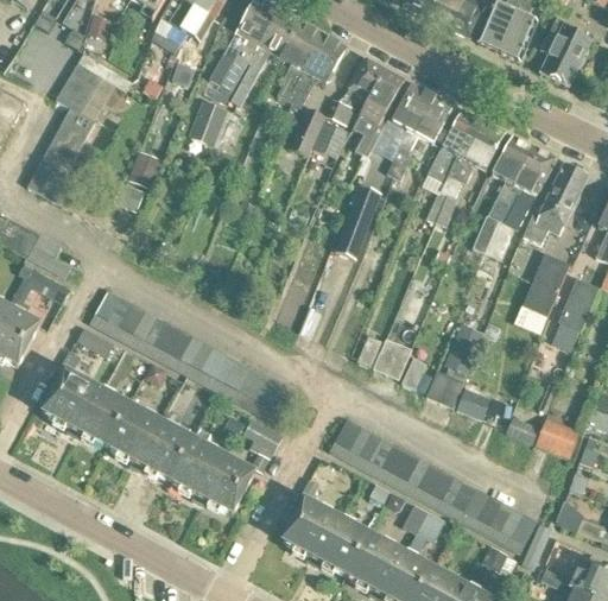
[(10,0),(26,10),(32,0),(10,0)]
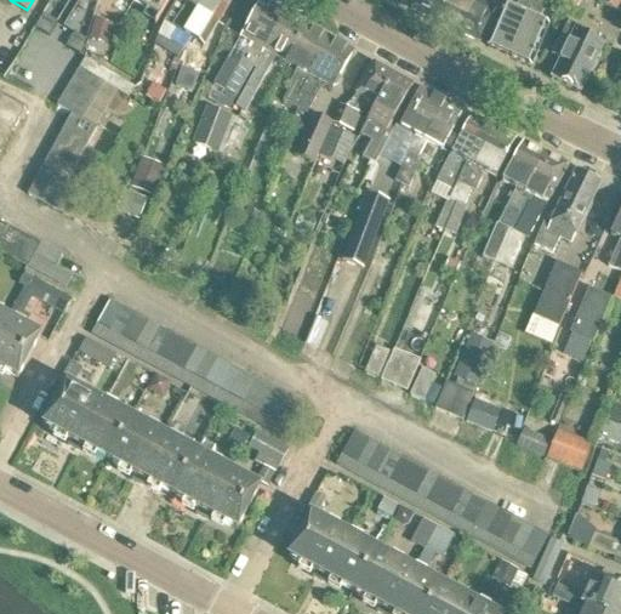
[(159,15),(167,0),(135,0),(159,15)]
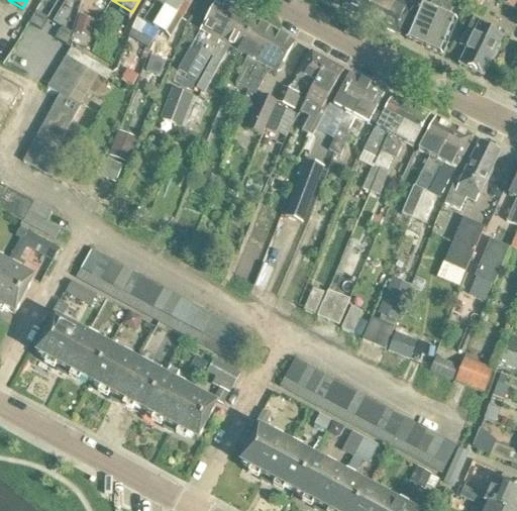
[(144,0),(135,15),(147,21),(152,25),(168,0),(144,0)]
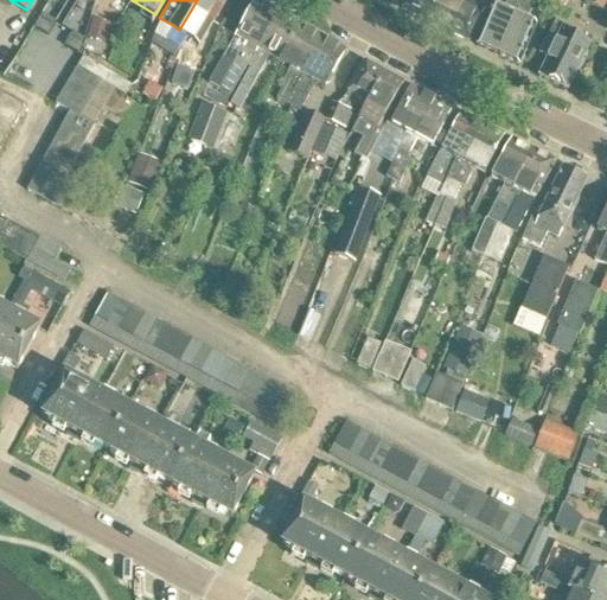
[(197,0),(179,30),(186,33),(199,42),(212,19),(223,0),(197,0)]
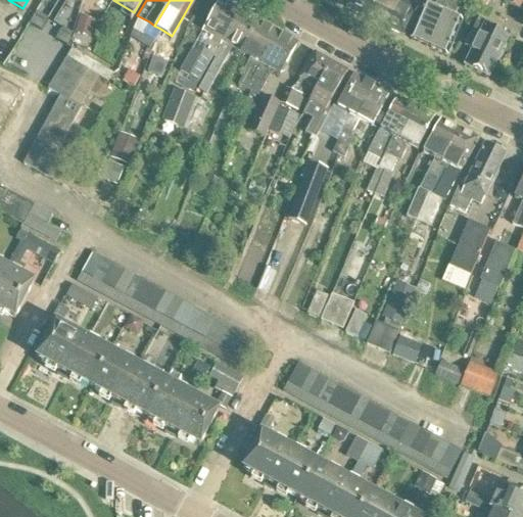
[(190,50),(180,68),(191,75),(197,79),(198,79),(211,55),(214,55),(239,9),(222,0),(219,0),(202,30),(211,35),(203,49),(201,48),(190,50)]
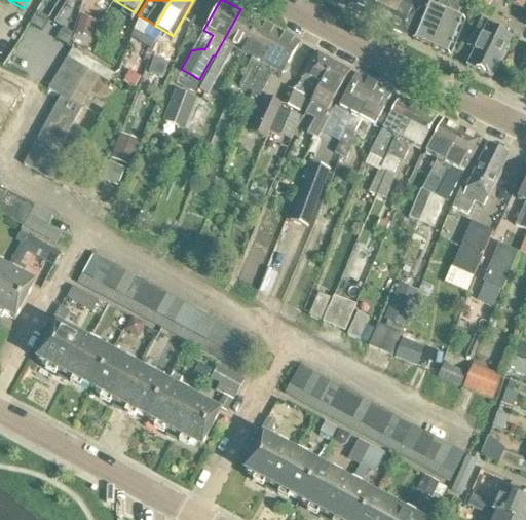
[(349,0),(347,4),(369,14),(375,0),(349,0)]
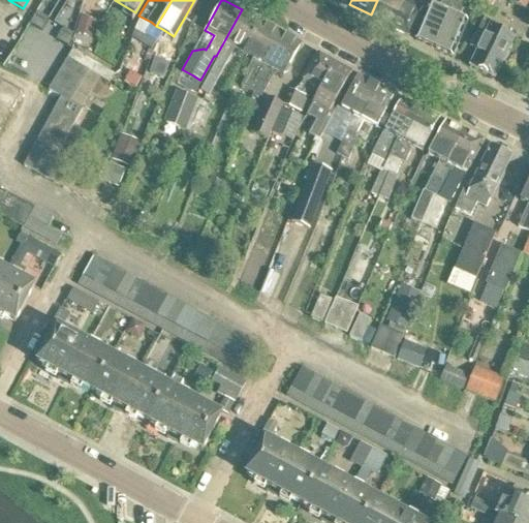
[(377,0),(371,14),(392,25),(404,0),(377,0)]
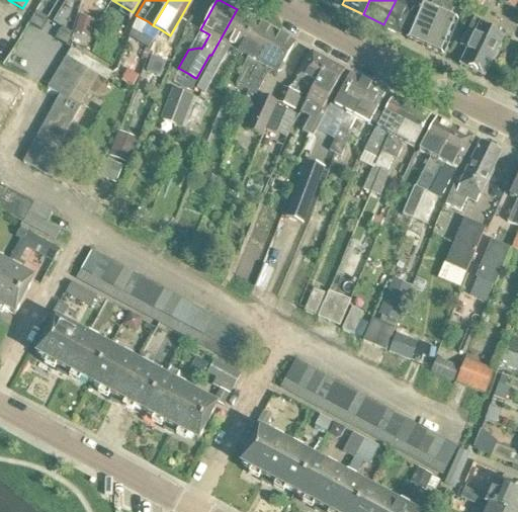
[(396,0),(383,24),(400,32),(413,5),(403,0),(396,0)]
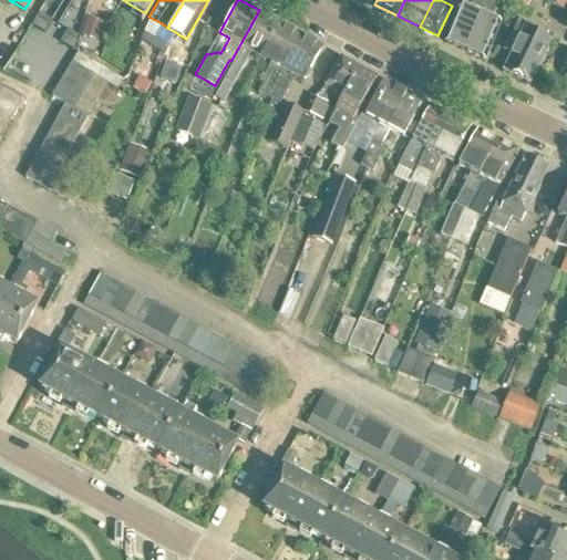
[(445,39),(464,48),(484,0),(472,0),(470,7),(461,2),(445,39)]
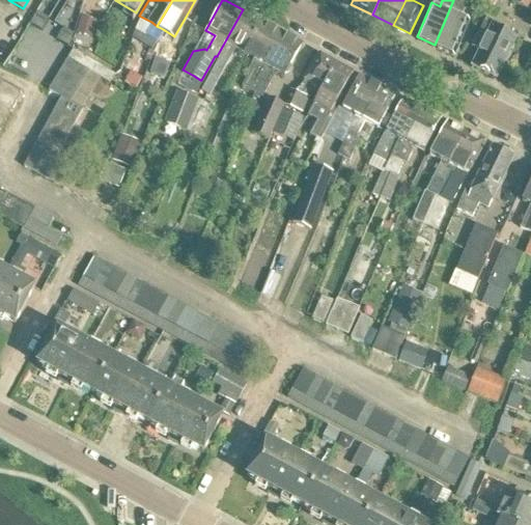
[(453,0),(435,45),(453,53),(469,18),(460,15),(467,0),(453,0)]
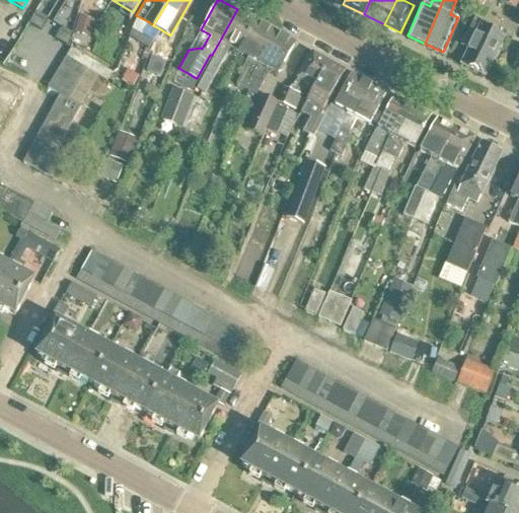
[(501,0),(517,8),(518,4),(518,0),(501,0)]
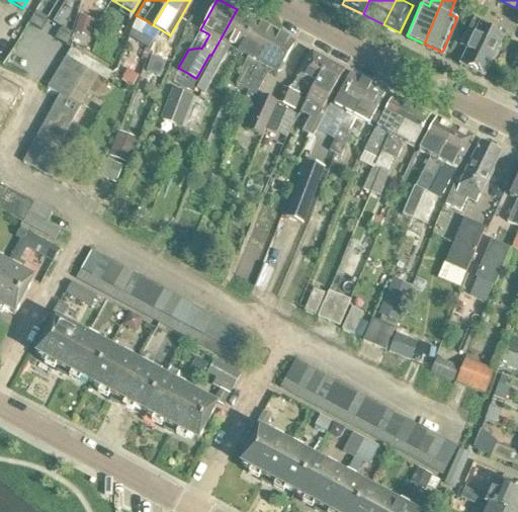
[(47,16),(35,9),(32,14),(44,21),(47,16)]
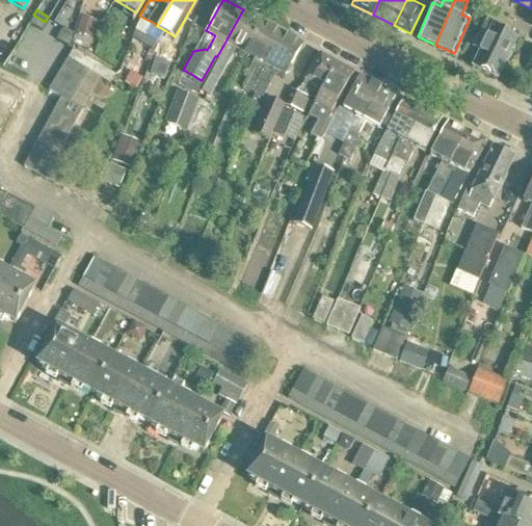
[(218,57),(210,73),(218,78),(235,47),(244,52),(262,21),(243,9),(217,56),(218,57)]
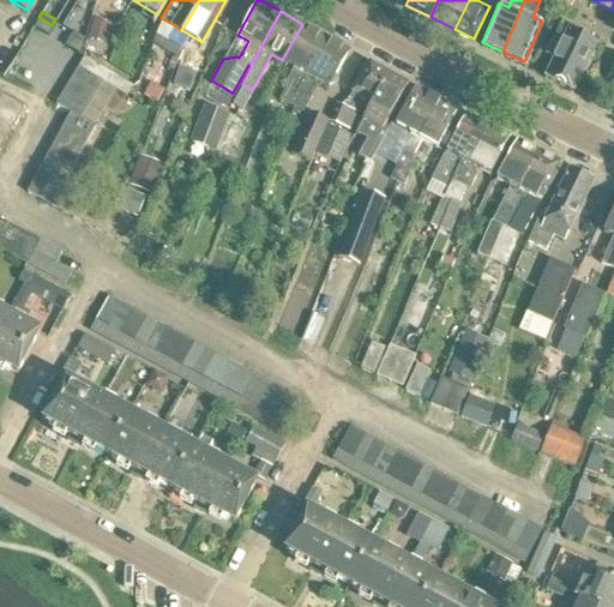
[(92,16),(89,31),(108,36),(112,22),(92,16)]
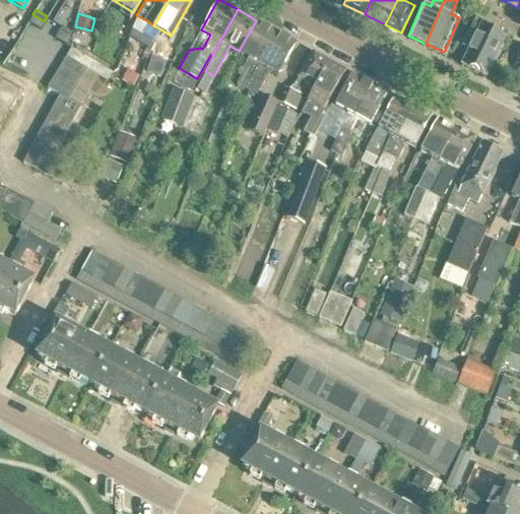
[(44,21),(33,14),(29,20),(41,27),(44,21)]
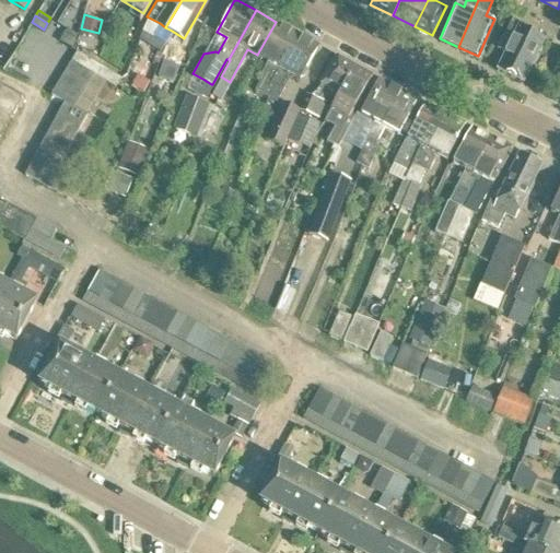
[(498,46),(505,50),(497,68),(523,80),(532,62),(534,63),(539,53),(536,51),(544,35),(510,20),(498,46)]
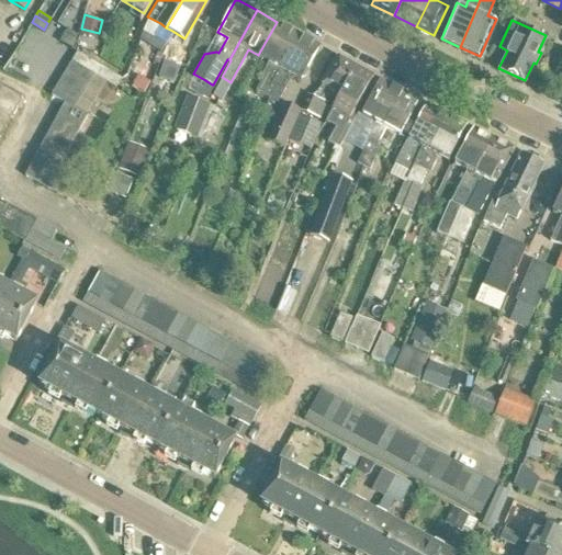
[(261,78),(256,88),(270,97),(276,86),(269,82),(298,33),(277,22),(258,55),(268,60),(259,77),(261,78)]
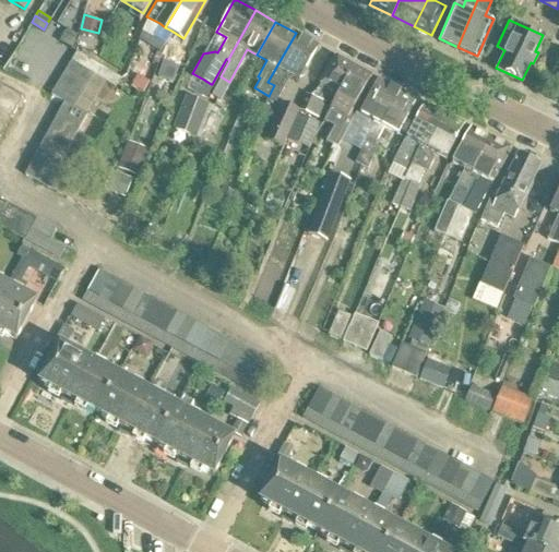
[(159,23),(153,33),(165,40),(171,31),(165,27),(159,23)]
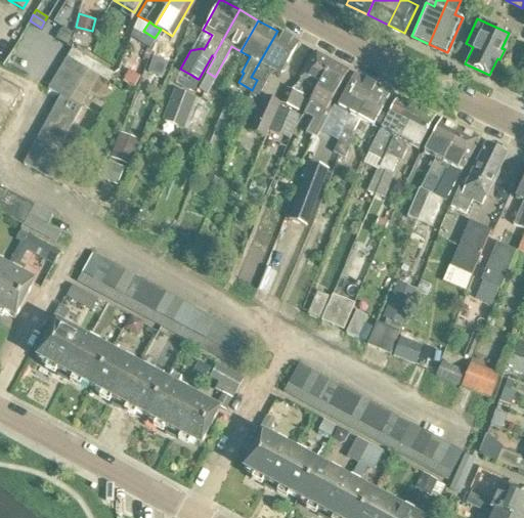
[(70,37),(72,31),(62,25),(58,31),(70,37)]
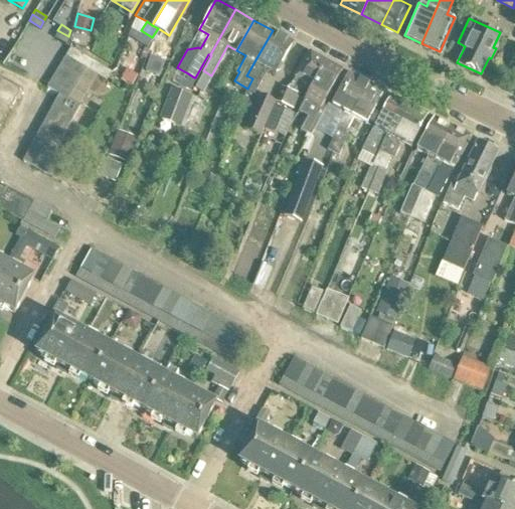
[(66,43),(68,36),(57,30),(54,36),(66,43)]
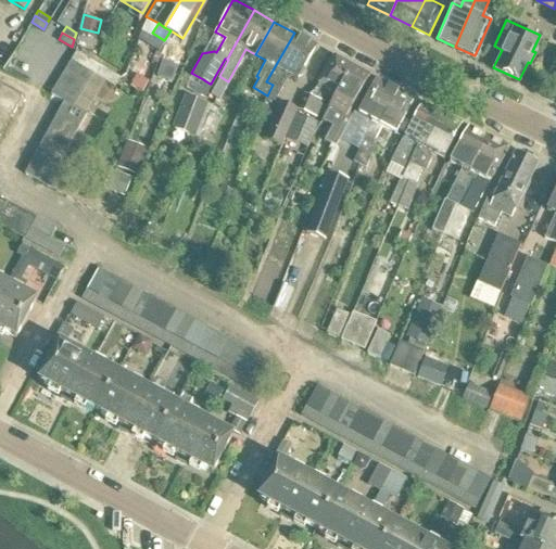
[(294,33),(266,81),(273,85),(267,96),(275,100),(289,74),(297,77),(299,74),(301,74),(304,68),(303,65),(315,45),(294,33)]
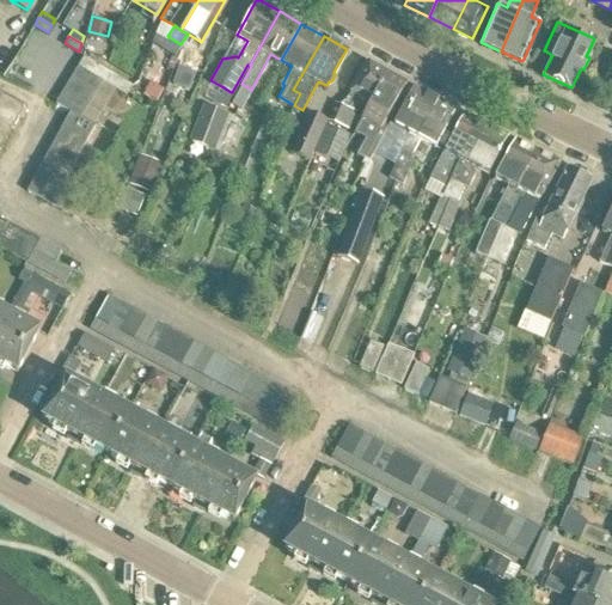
[(85,53),(78,63),(90,71),(97,60),(85,53)]
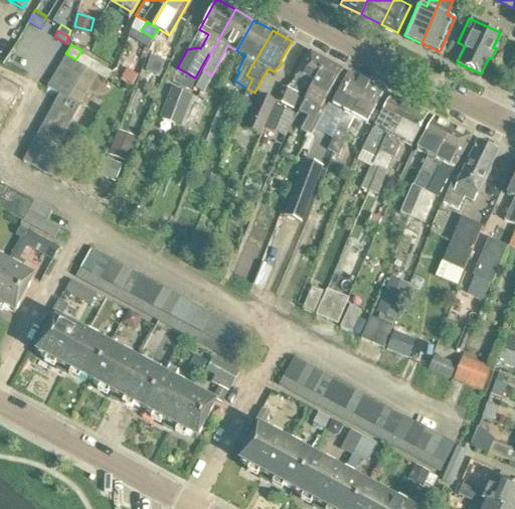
[(75,59),(87,66),(92,56),(81,50),(75,59)]
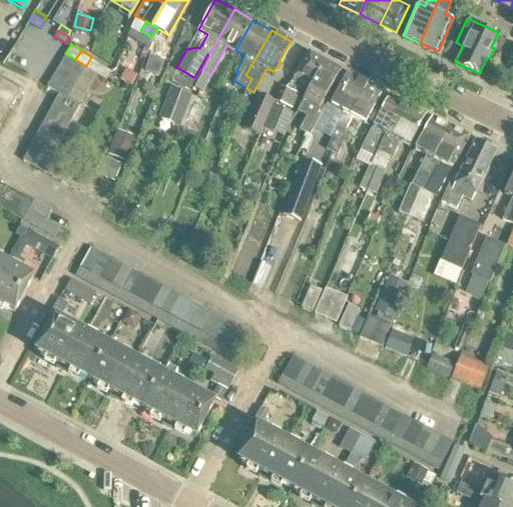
[(291,81),(308,90),(325,59),(308,50),(291,81)]
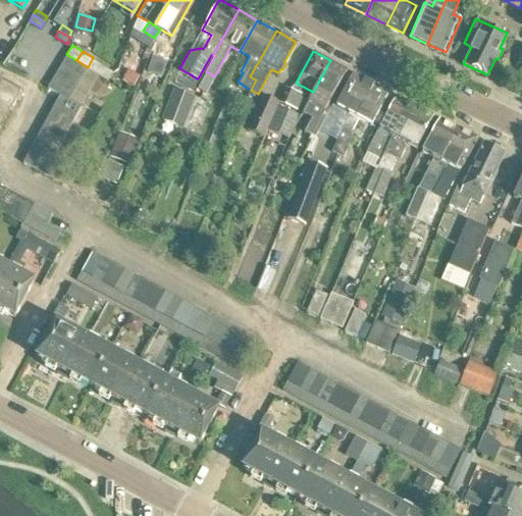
[(60,93),(69,98),(88,67),(76,60),(66,54),(48,86),(60,93)]
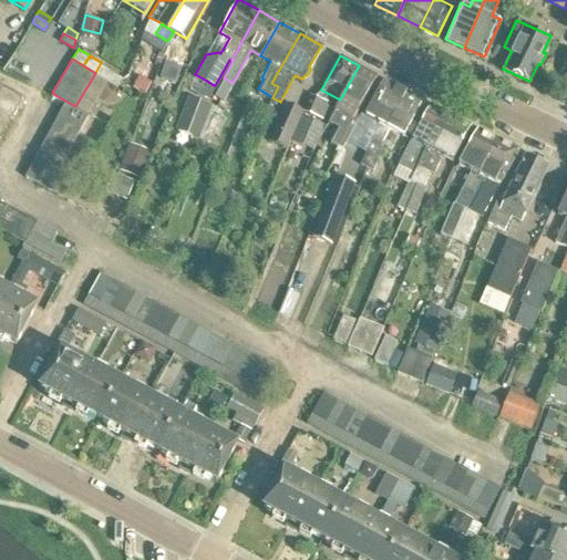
[(175,81),(181,65),(165,60),(160,75),(175,81)]
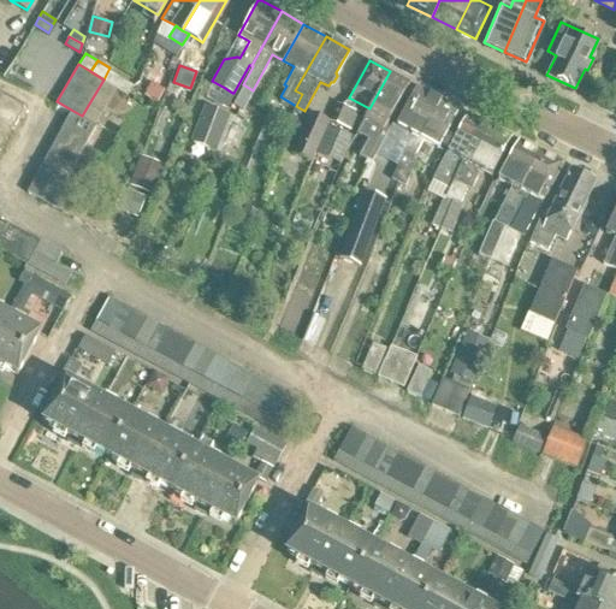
[(110,68),(104,80),(116,87),(123,76),(110,68)]
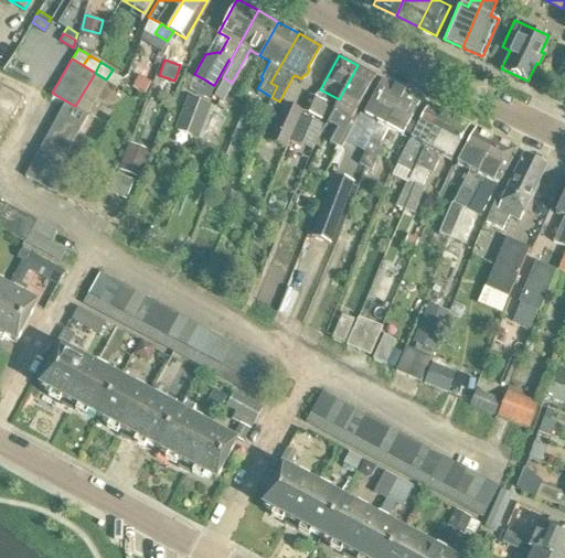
[(330,161),(337,163),(343,149),(341,146),(358,116),(355,111),(375,75),(358,65),(339,99),(327,120),(337,126),(329,140),(336,143),(333,149),(336,150),(330,161)]
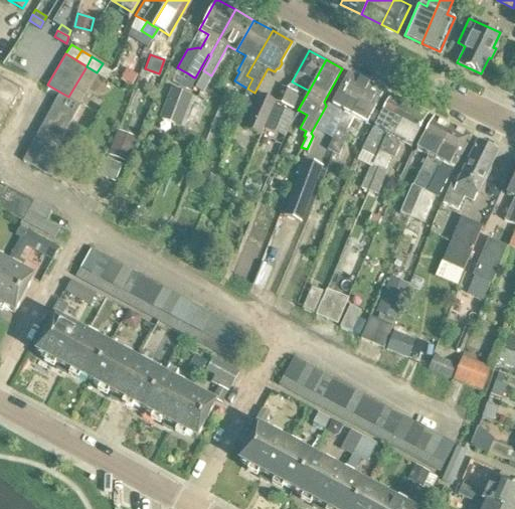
[(103,63),(97,72),(107,78),(113,69),(103,63)]
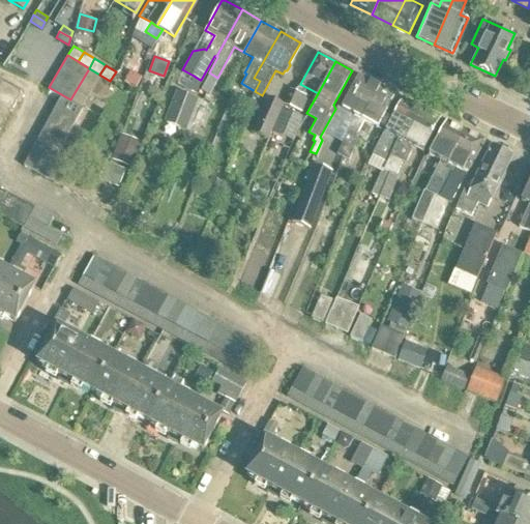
[(129,68),(123,79),(135,86),(141,76),(129,68)]
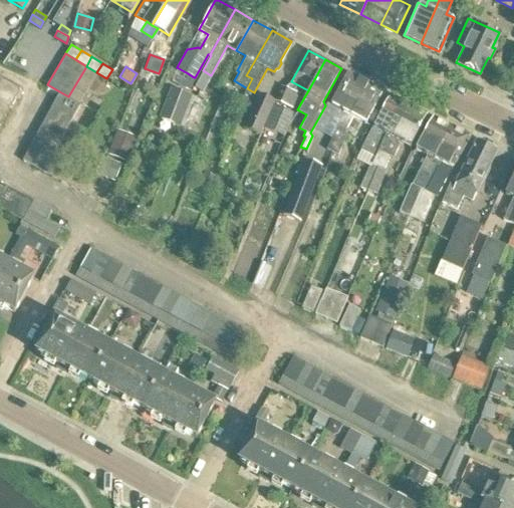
[(203,70),(195,84),(195,85),(203,89),(211,75),(203,70)]
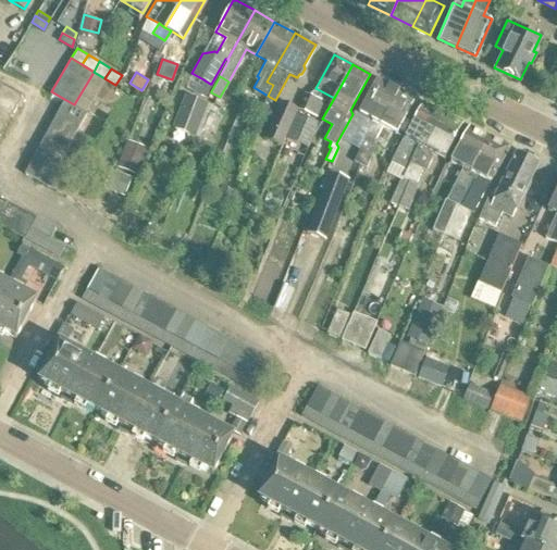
[(359,148),(354,159),(360,163),(376,122),(396,87),(376,77),(358,111),(371,119),(367,126),(356,147),(359,148)]
